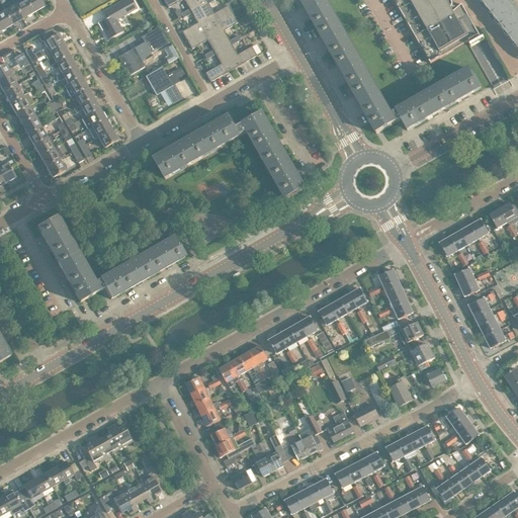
[(33,12),(25,0),(24,0),(19,3),(17,0),(11,0),(12,1),(15,5),(22,18),(33,12)]
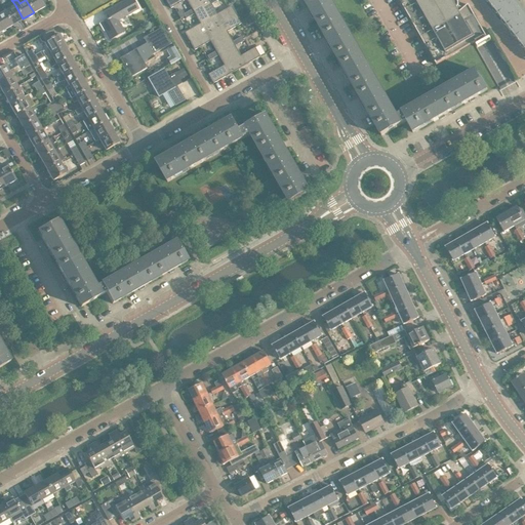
[(44,7),(40,0),(26,0),(34,12),(44,7)]
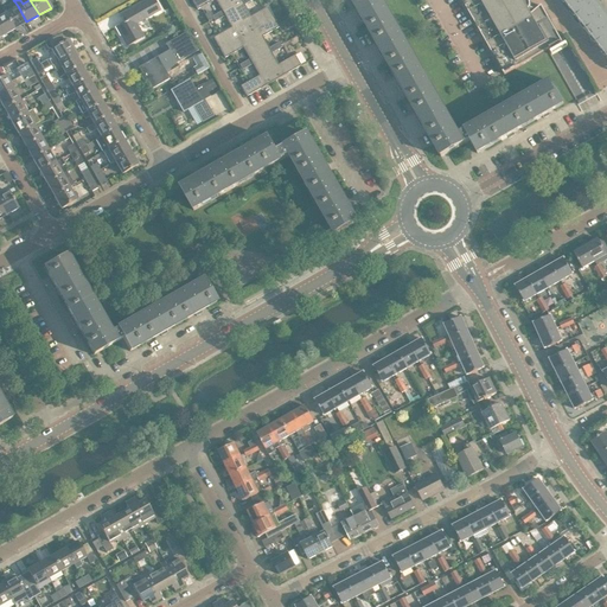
[(125,39),(128,45),(144,37),(136,24),(160,11),(154,0),(144,0),(120,14),(123,21),(122,21),(123,23),(114,27),(120,36),(122,40),(125,39)]
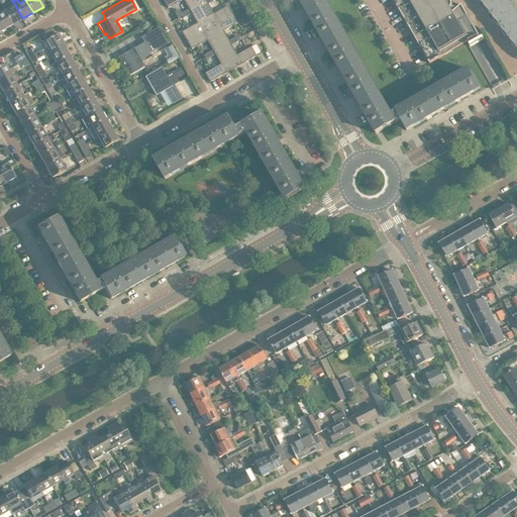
[(194,0),(163,0),(168,8),(181,0),(183,0),(189,9),(185,11),(187,16),(191,13),(190,11),(198,7),(194,0)]
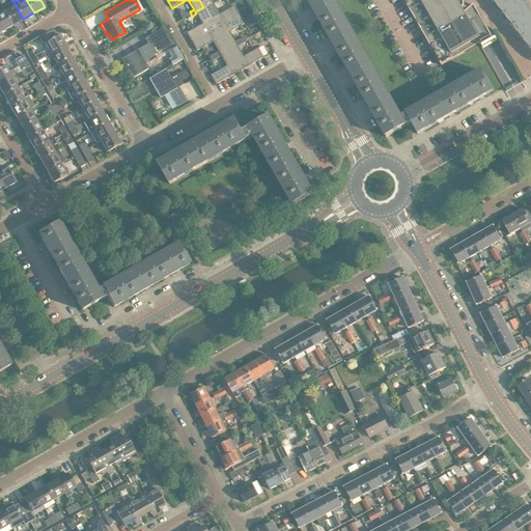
[(218,0),(211,0),(212,2),(203,7),(215,28),(239,15),(233,6),(219,15),(213,4),(219,1),(218,0)]
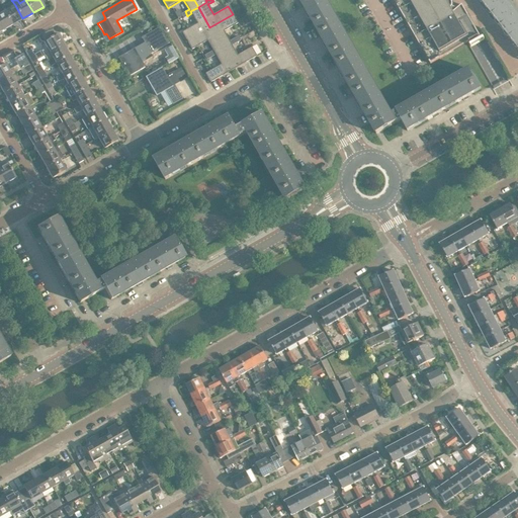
[(338,21),(325,0),(299,0),(307,12),(305,13),(308,18),(310,17),(319,32),(338,21)]
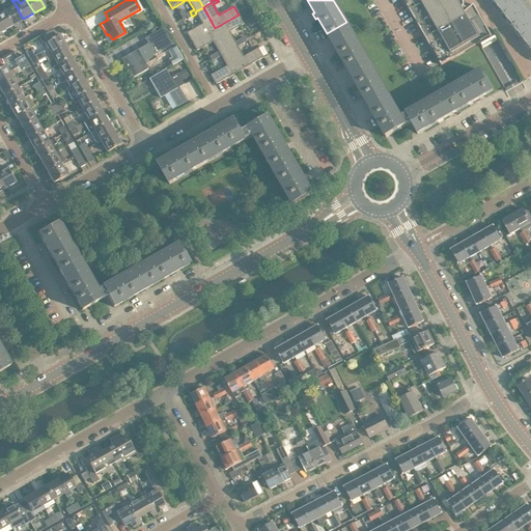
[(376,0),(420,77),(441,65),(478,44),(479,44),(480,43),(482,47),(492,42),(492,40),(490,37),(491,36),(495,34),(474,0),(376,0)]
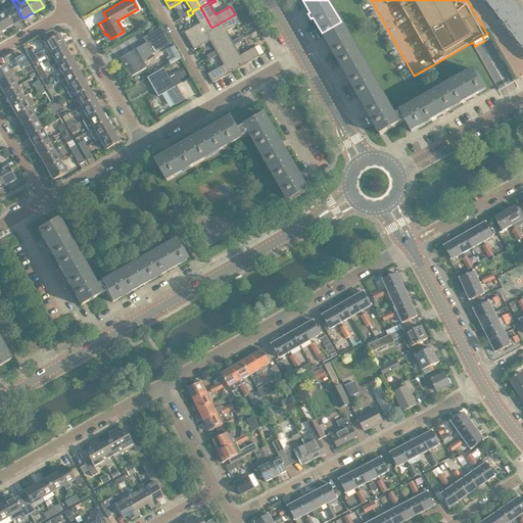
[(522,12),(513,0),(484,0),(522,50),(522,12)]
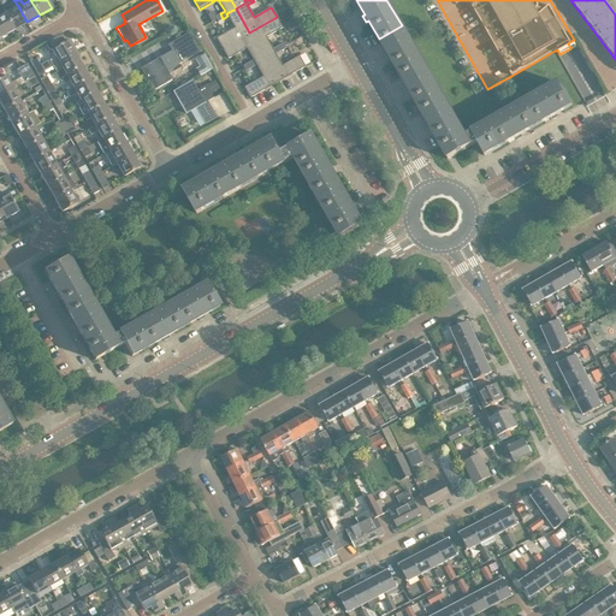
[(3,9),(5,13),(15,29),(27,22),(18,6),(15,1),(3,9)]
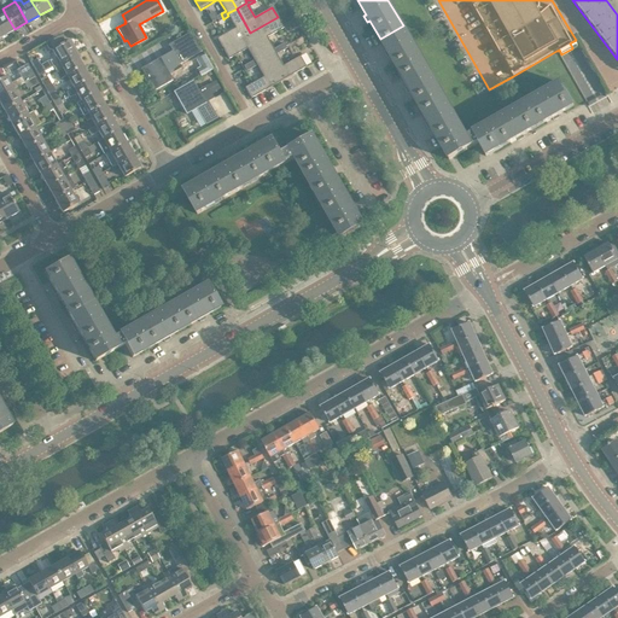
[(217,39),(222,48),(250,33),(237,9),(227,13),(228,16),(235,28),(217,39)]
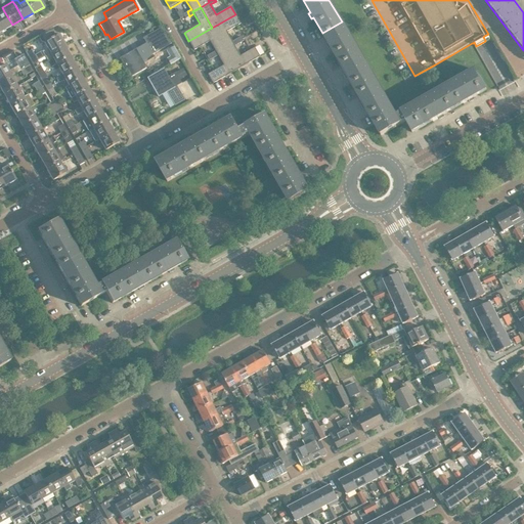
[(12,25),(4,11),(0,13),(0,29),(1,31),(12,25)]
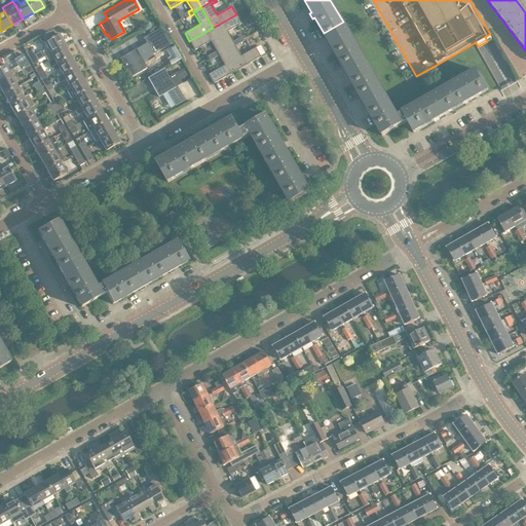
[(236,14),(213,28),(225,48),(233,43),(232,41),(227,32),(241,24),(236,14)]
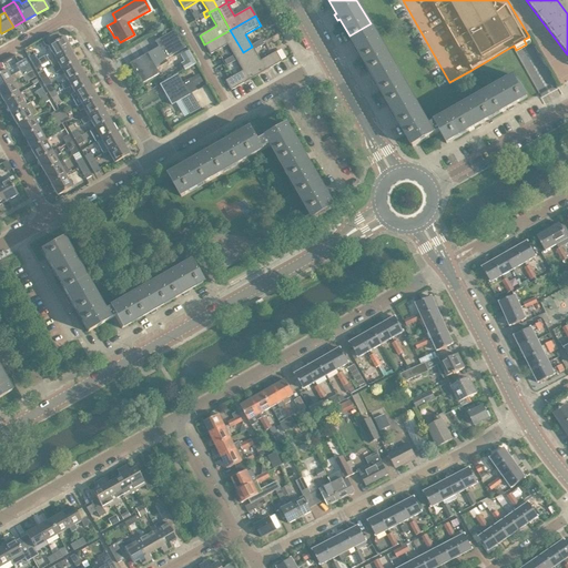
[(388,57),(371,23),(350,36),(355,46),(353,48),(356,52),(358,51),(367,68),(388,57)]
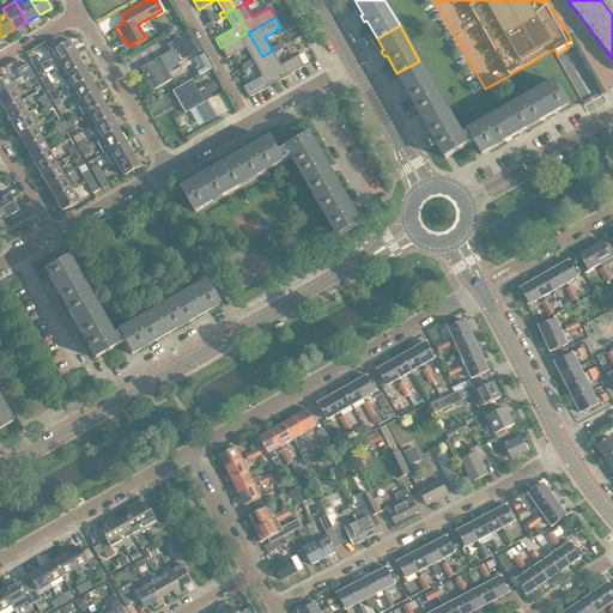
[(200,50),(189,32),(188,32),(186,29),(177,34),(180,37),(167,44),(171,53),(159,59),(158,58),(139,68),(152,90),(171,79),(165,71),(200,50)]
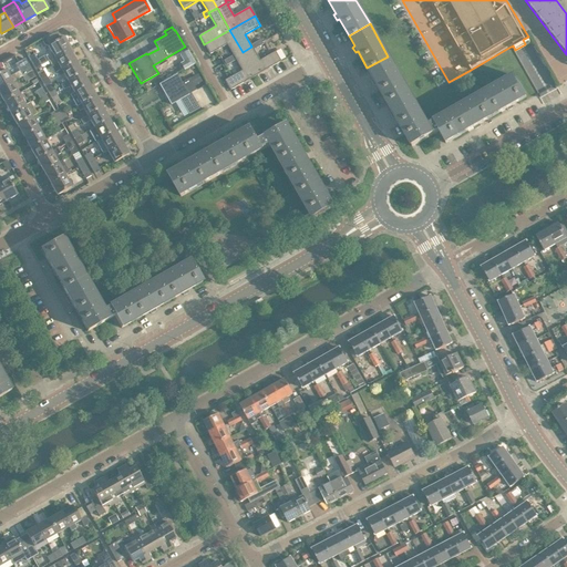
[(233,55),(234,58),(243,52),(229,30),(204,44),(209,53),(226,44),(233,55)]
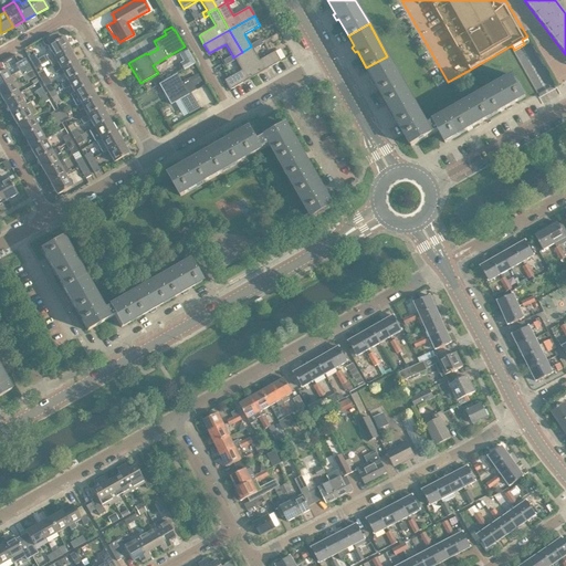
[(69,49),(65,44),(67,43),(64,37),(62,38),(56,41),(52,34),(41,40),(44,45),(48,45),(51,52),(45,55),(48,61),(54,58),(69,49)]
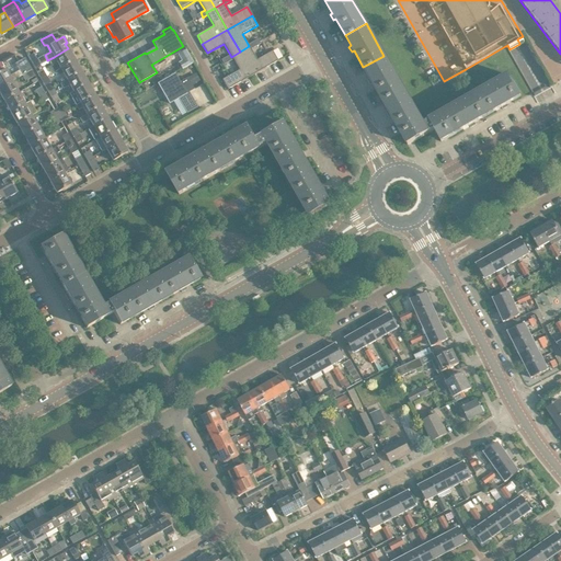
[(249,46),(240,52),(252,75),(277,60),(272,50),(256,59),(251,49),(255,46),(252,42),(248,44),(249,46)]
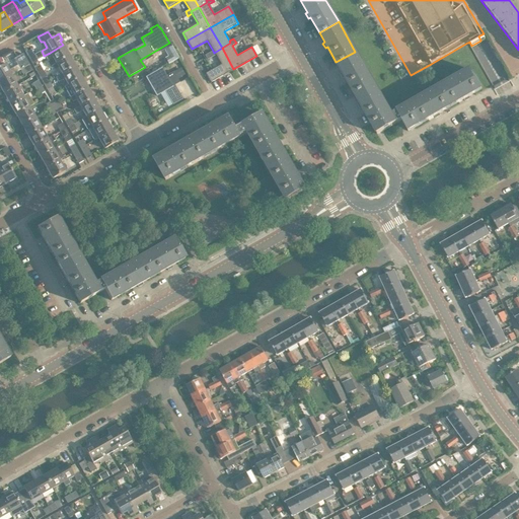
[(56,63),(69,56),(63,45),(50,53),(44,56),(50,66),(52,65),(56,63)]
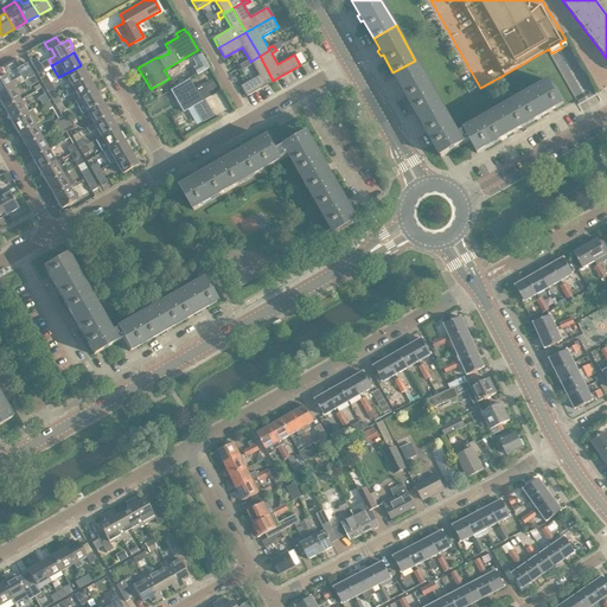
[(273,81),(260,56),(250,62),(249,59),(244,62),(247,66),(251,64),(259,76),(241,85),(247,96),(273,81)]
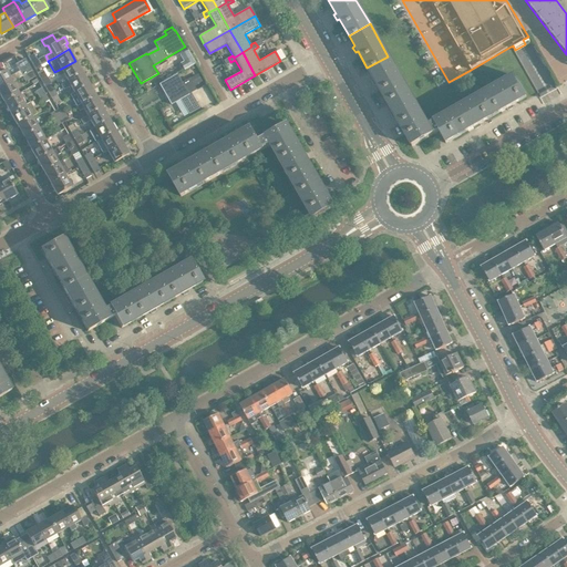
[(34,69),(40,65),(33,53),(28,57),(34,69)]
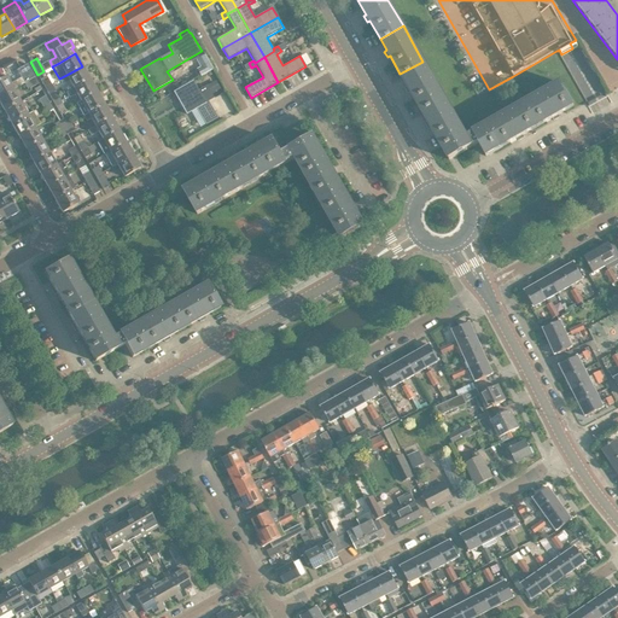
[(410,92),(420,110),(443,97),(423,62),(400,74),(407,86),(404,87),(408,93),(410,92)]
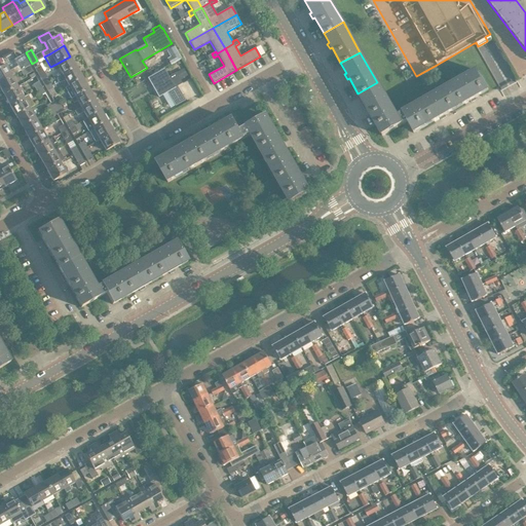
[(20,70),(29,65),(23,54),(13,60),(17,66),(8,71),(4,65),(0,67),(0,81),(10,76),(20,70)]
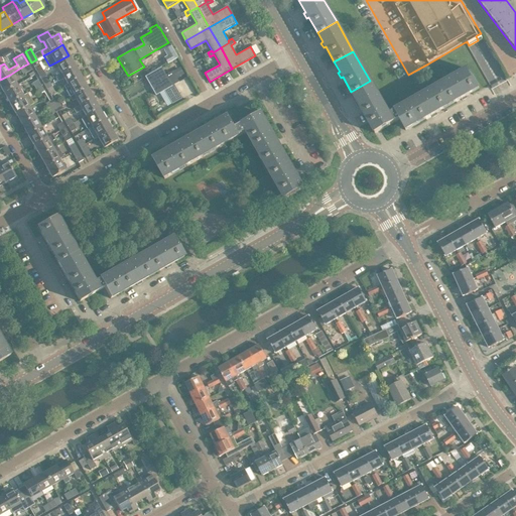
[(61,74),(75,66),(69,55),(55,62),(51,65),(54,69),(57,67),(61,74)]
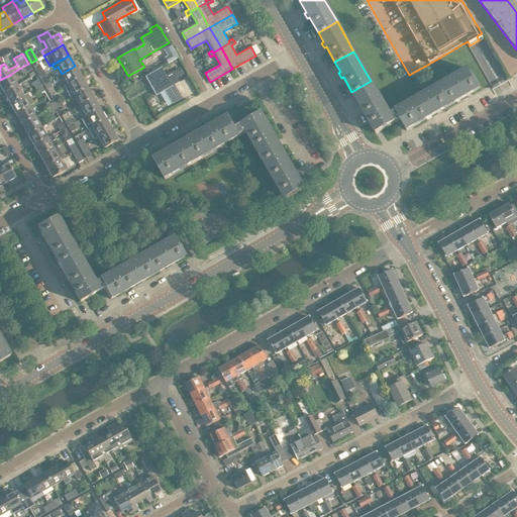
[(36,60),(31,63),(34,68),(37,74),(42,71),(39,65),(36,60)]
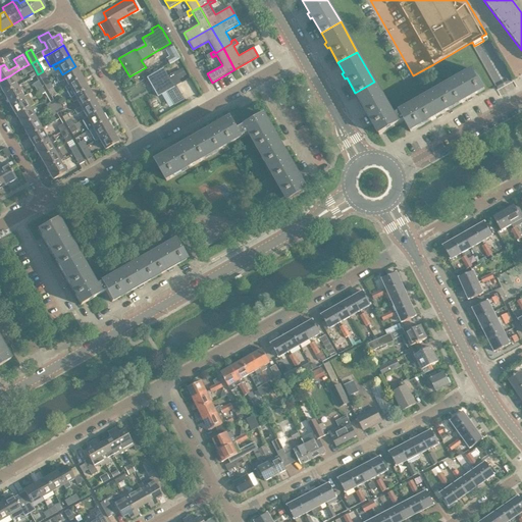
[(22,75),(32,70),(29,64),(19,69),(22,75)]
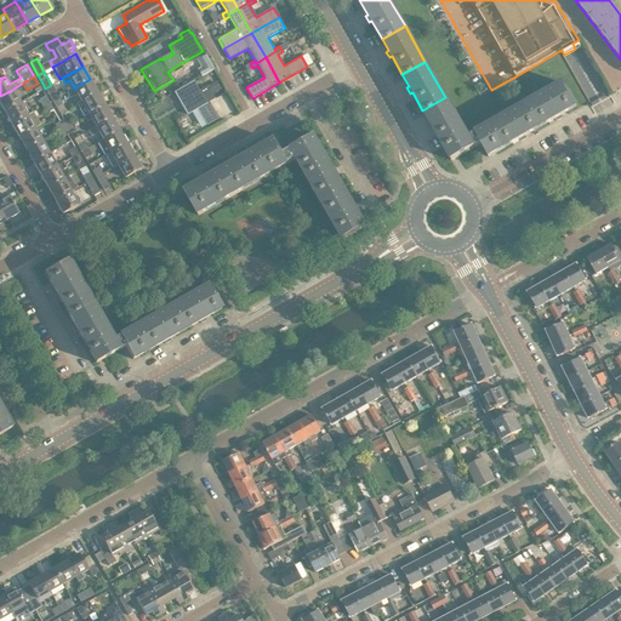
[(81,101),(97,92),(90,79),(74,89),(66,92),(69,97),(77,93),(81,101)]
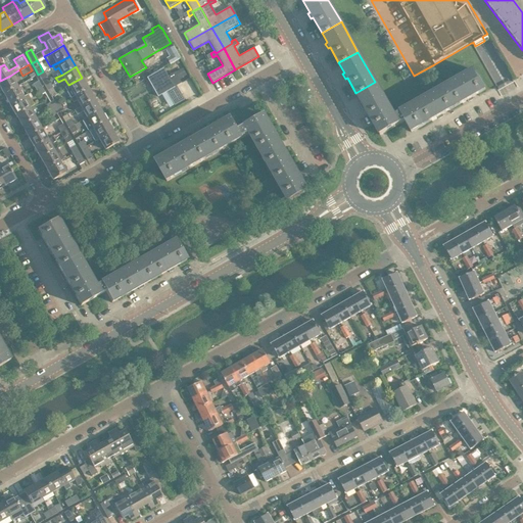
[(168,77),(162,68),(147,78),(157,96),(181,83),(179,79),(186,75),(182,68),(168,77)]
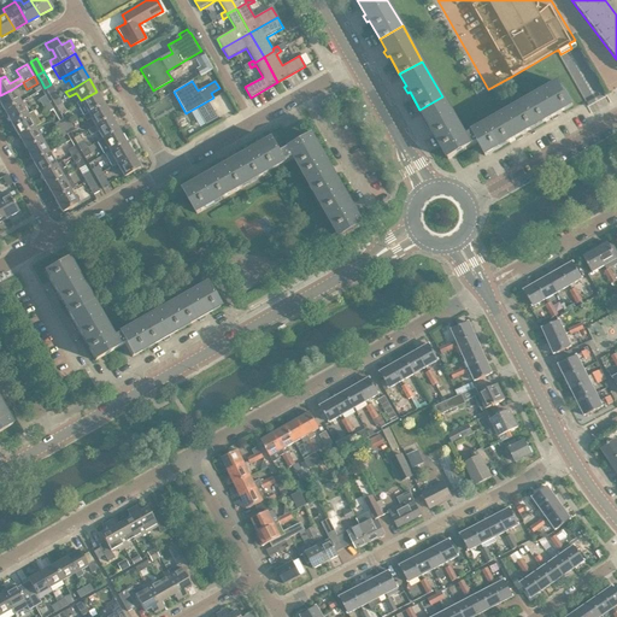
[(552,119),(558,117),(557,115),(573,105),(559,82),(523,103),(536,125),(551,117),(552,119)]
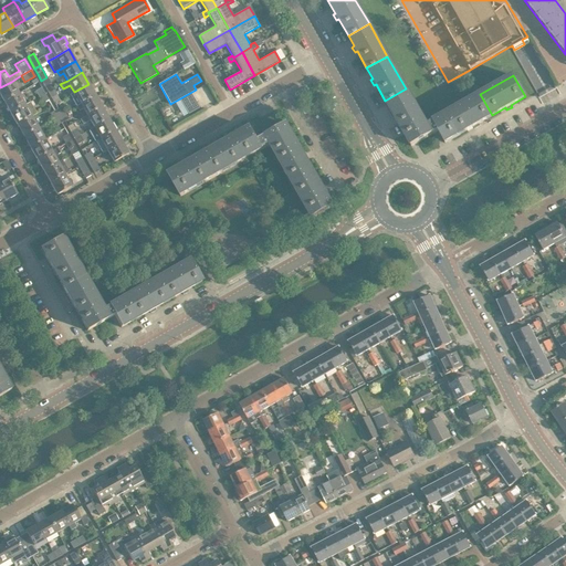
[(0,87),(0,95),(3,102),(18,93),(11,82),(0,87)]
